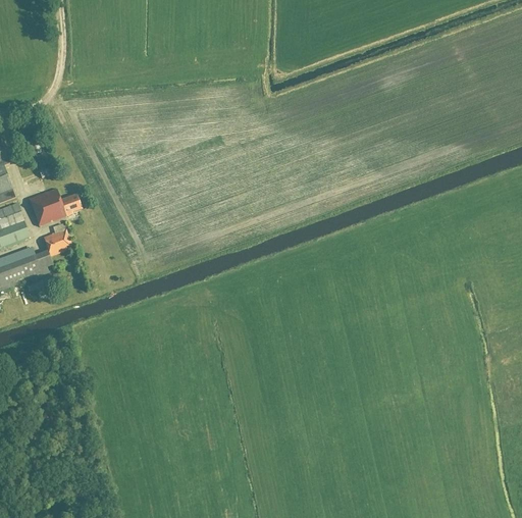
[(0,200),(15,195),(3,163),(9,161),(0,137),(0,200)]
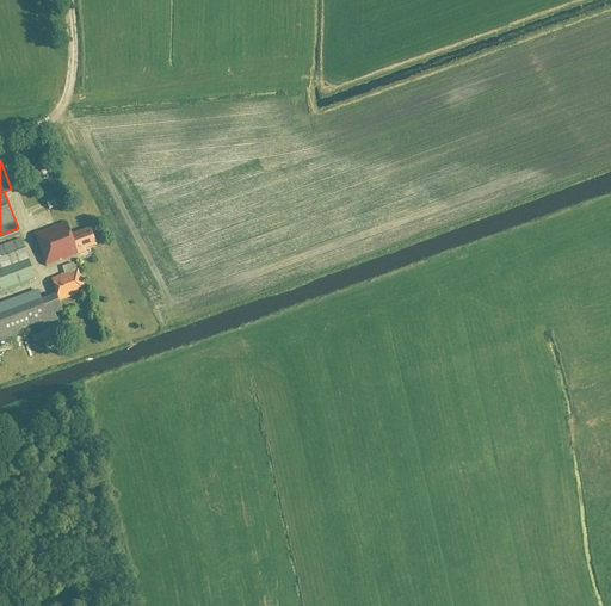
[(34,226),(54,222),(51,214),(32,217),(34,226)]
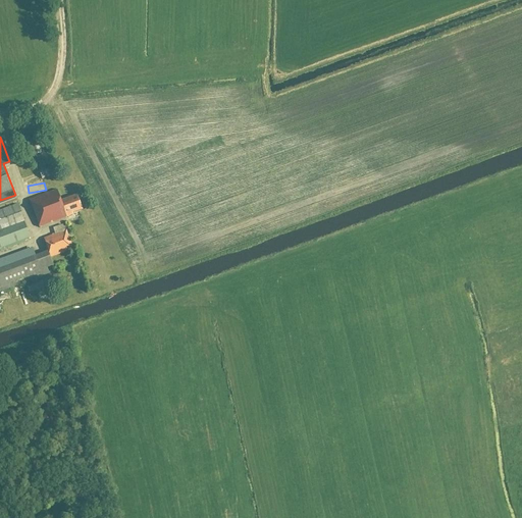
[(56,187),(29,197),(38,223),(72,211),(71,209),(81,206),(75,192),(60,197),(56,187)]
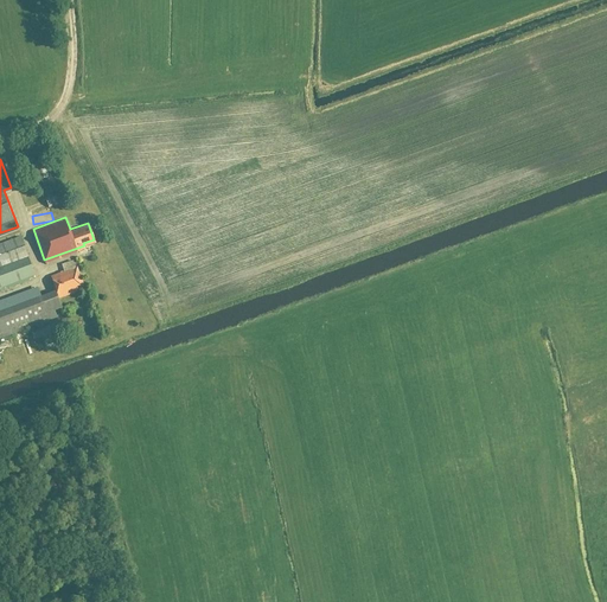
[(0,283),(34,271),(20,234),(0,241),(0,283)]
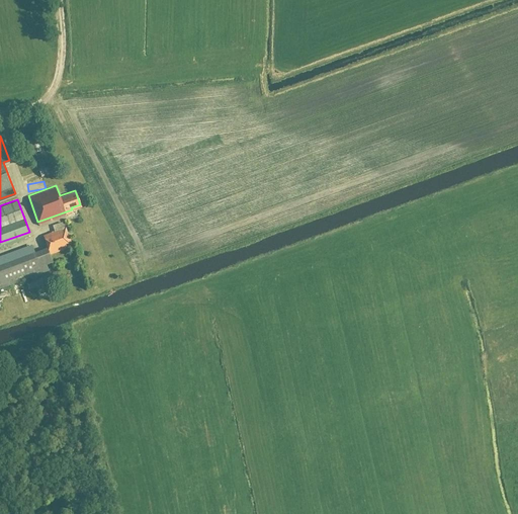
[(65,225),(42,233),(50,251),(72,243),(65,225)]
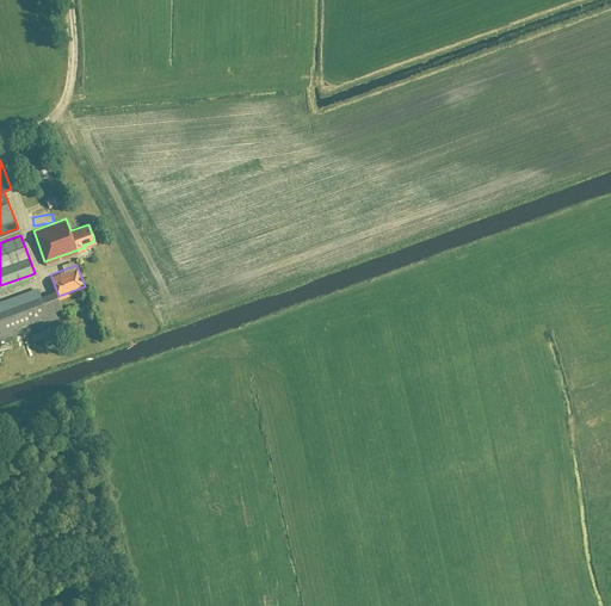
[(41,295),(0,309),(0,336),(49,319),(41,295)]
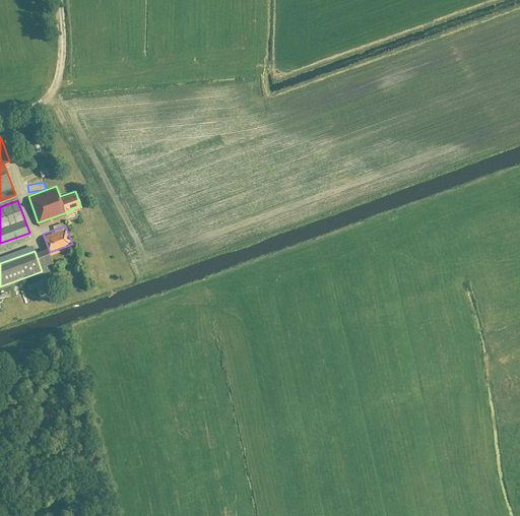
[(55,259),(57,265),(65,262),(62,256),(55,259)]
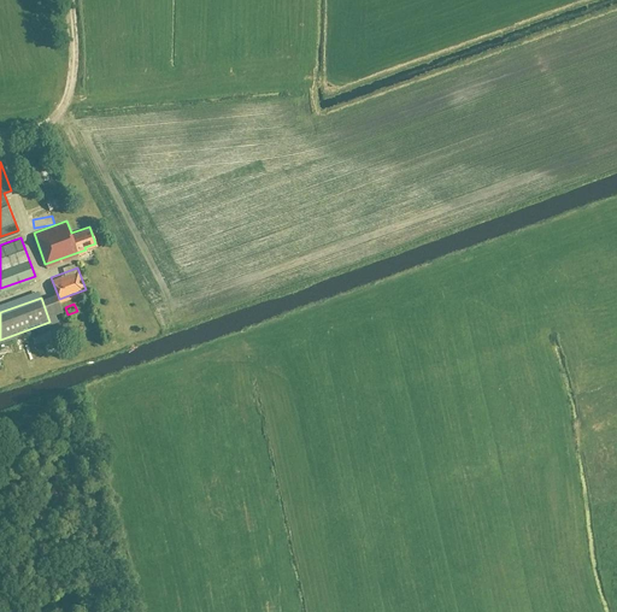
[(57,327),(39,334),(45,348),(63,341),(57,327)]
